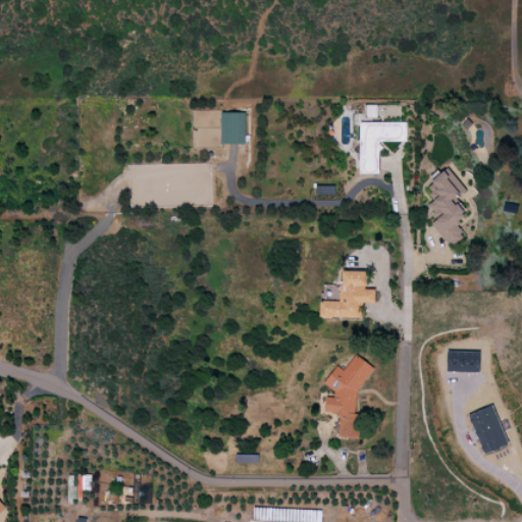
[(219,144),(244,144),(244,112),(219,112),(219,144)]
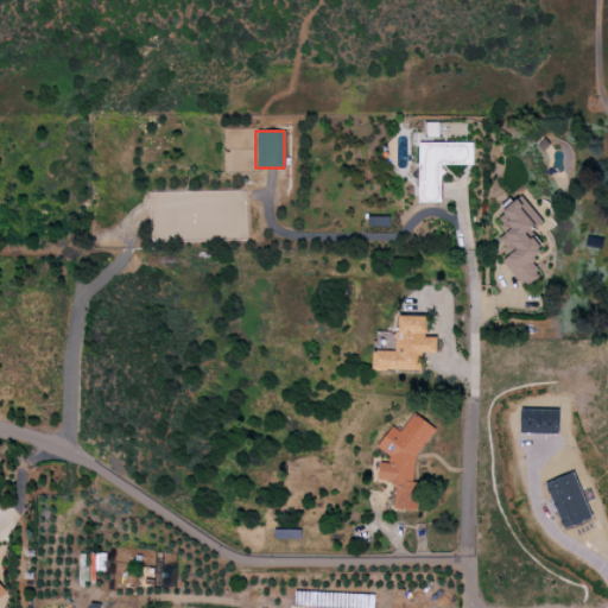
[(418,202),(441,202),(441,164),(472,165),(473,141),(418,141),(418,202)]
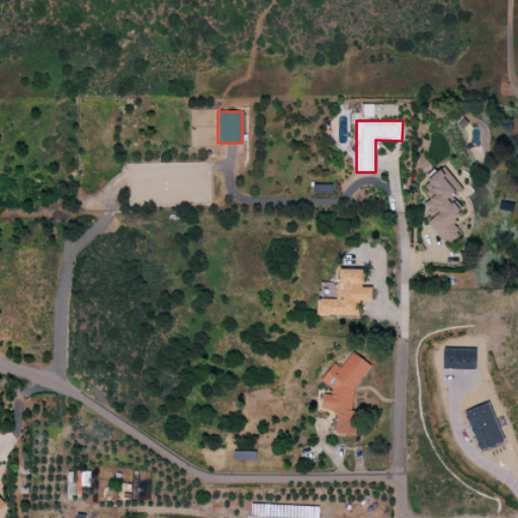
[(462,187),(443,167),(421,186),(431,197),(424,203),(435,216),(427,223),(447,245),(460,233),(451,223),(463,211),(450,198),(462,187)]
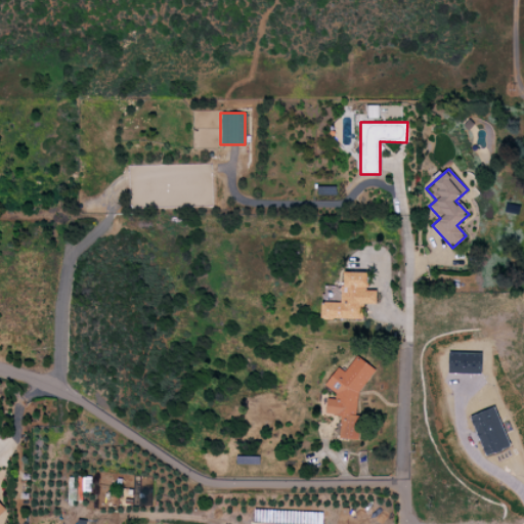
[(320,318),(361,318),(361,304),(376,304),(376,290),(365,290),(365,272),(341,272),(341,302),(320,302),(320,318)]
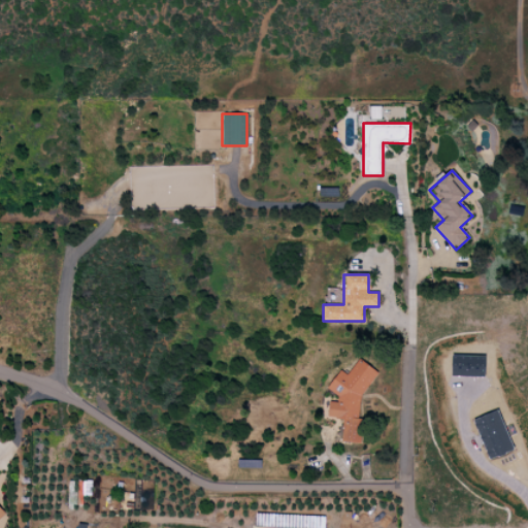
[(485,356),(451,355),(451,375),(484,376),(485,356)]
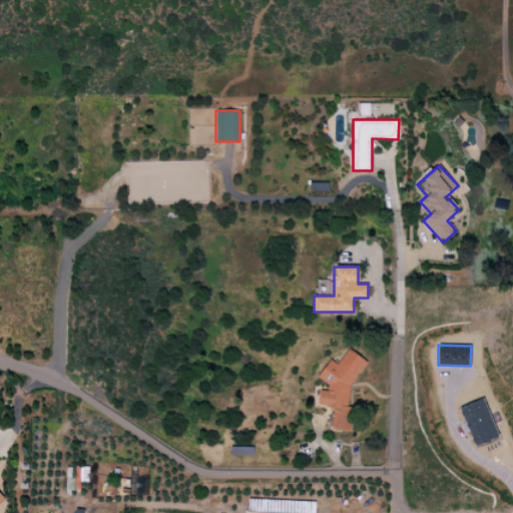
[(332,429),(349,430),(353,382),(367,362),(348,348),(337,364),(330,359),(318,377),(328,385),(327,390),(319,390),(318,406),(333,407),(332,429)]
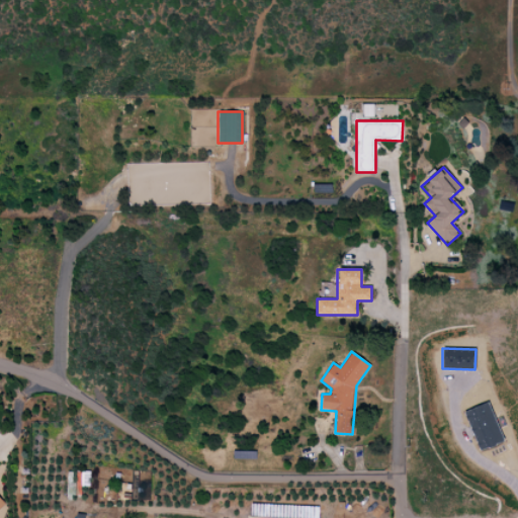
[(464,410),(478,450),(503,442),(490,403),(464,410)]
